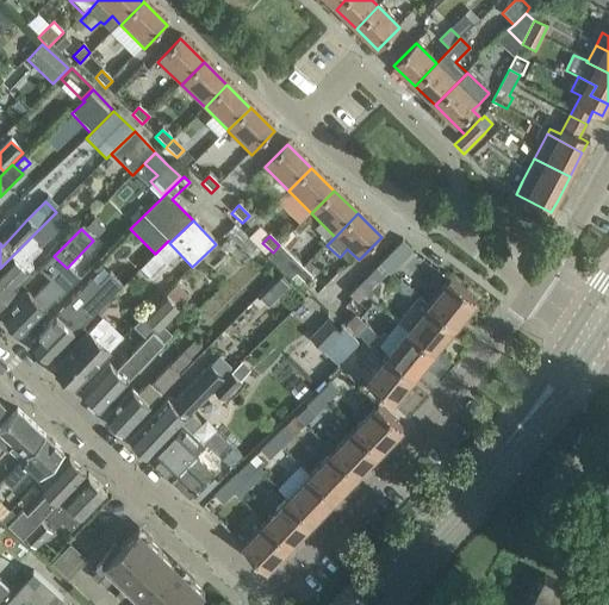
[(30,238),(0,268),(0,304),(10,294),(35,269),(28,263),(41,250),(30,238)]
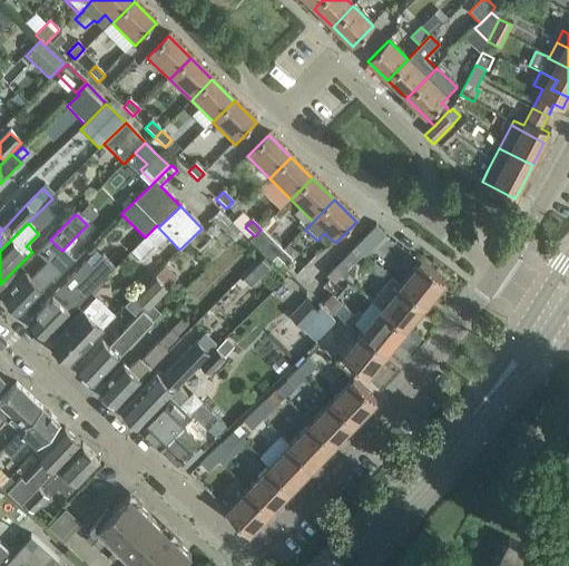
[(375,227),(353,250),(363,260),(385,236),(375,227)]
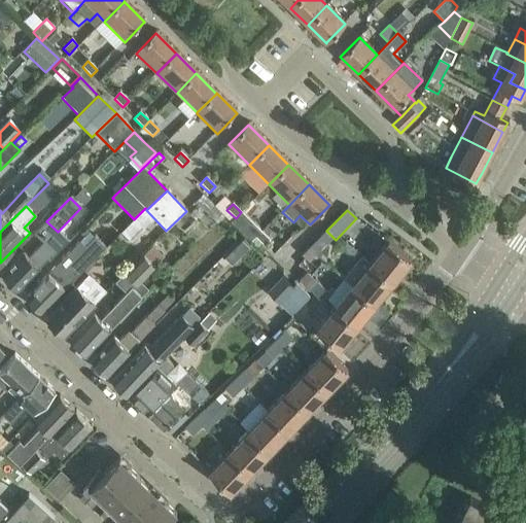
[(15,260),(1,276),(18,291),(32,277),(41,266),(48,259),(49,262),(62,249),(69,242),(58,232),(46,221),(34,234),(43,243),(27,258),(23,254),(15,260)]
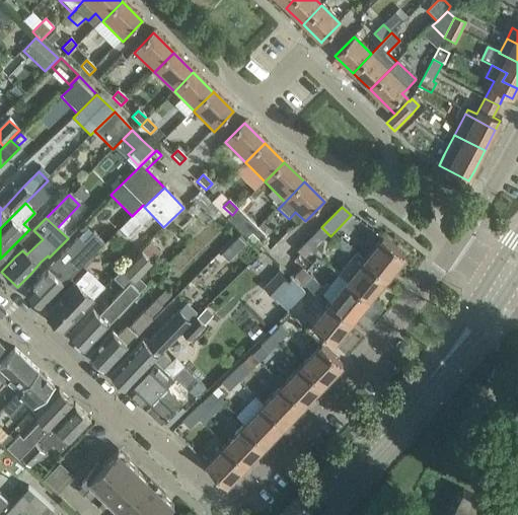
[(248,220),(242,226),(251,234),(257,228),(248,220)]
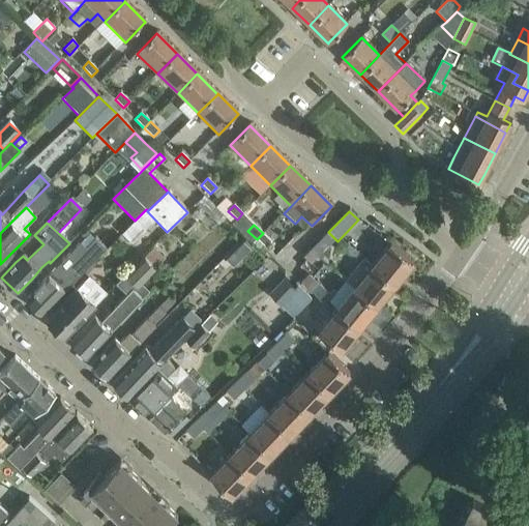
[(263,233),(257,239),(266,249),(272,242),(263,233)]
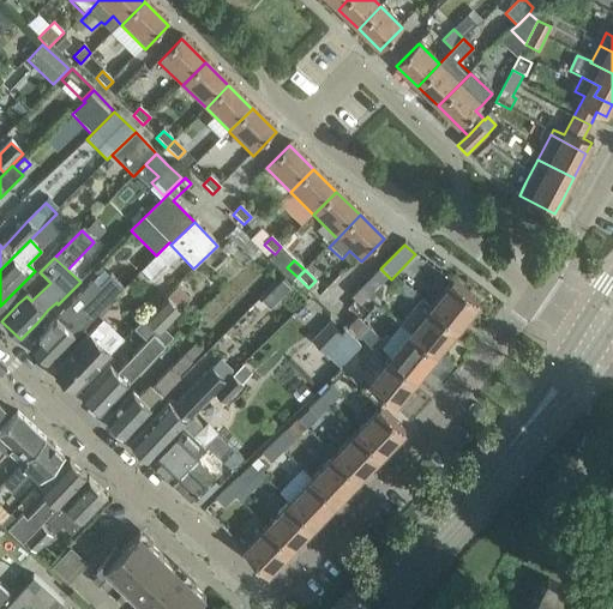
[(376,272),(359,289),(367,299),(385,281),(376,272)]
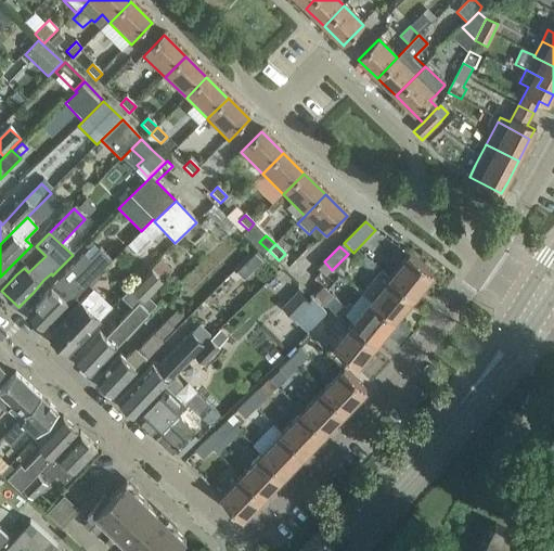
[(41,299),(26,315),(43,331),(44,330),(59,316),(67,306),(90,282),(111,263),(100,251),(90,260),(84,255),(60,280),(50,290),(41,299)]
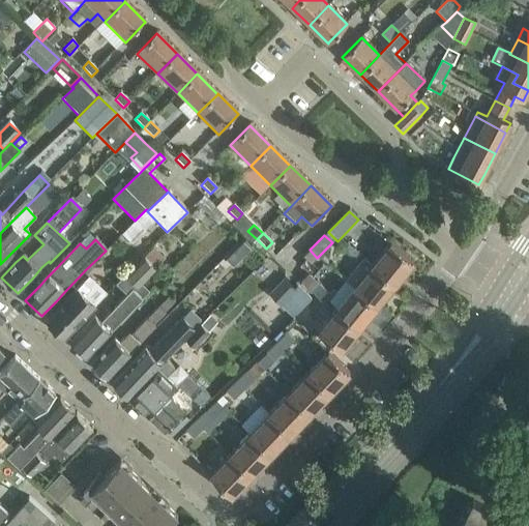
[(372,266),(371,267),(394,287),(395,286),(414,263),(390,244),(372,266)]
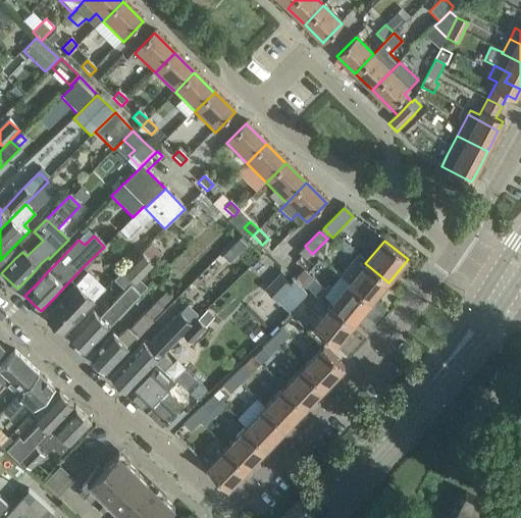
[(123,271),(137,283),(162,256),(149,244),(123,271)]
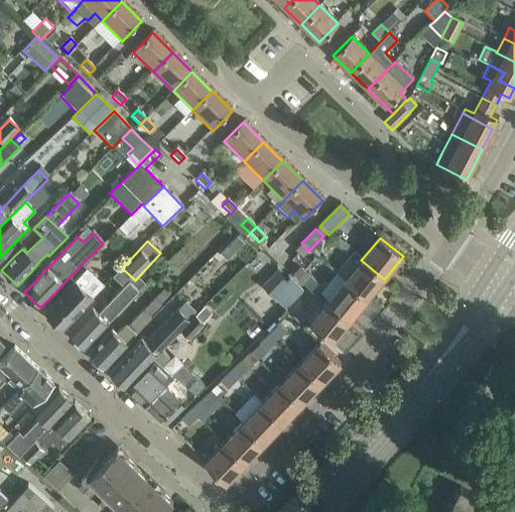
[(308,251),(301,243),(294,250),(302,257),(308,251)]
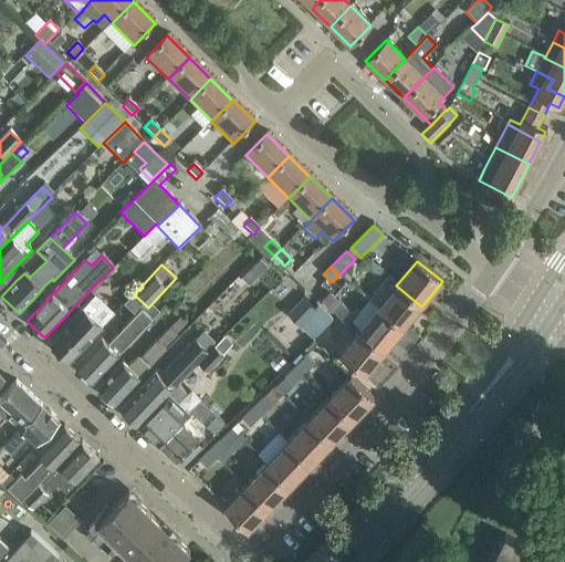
[(250,269),(240,279),(249,287),(258,277),(250,269)]
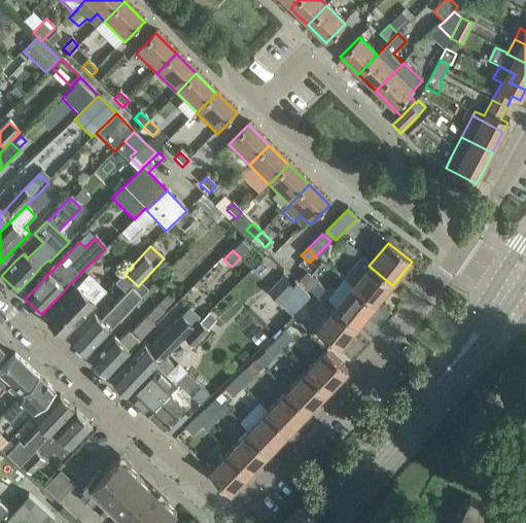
[(361,258),(344,280),(352,286),(352,287),(375,306),(392,285),(369,266),(370,265),(361,258)]
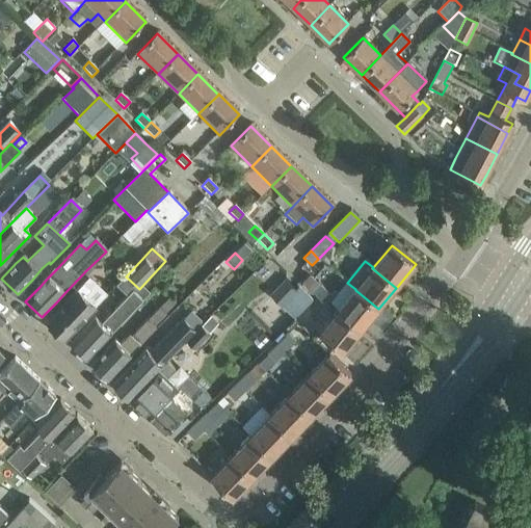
[(310,276),(302,284),(312,293),(319,286),(310,276)]
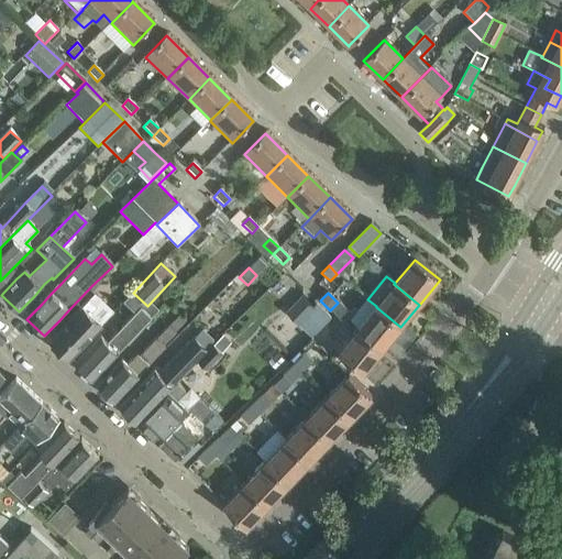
[(301,296),(286,313),(298,325),(315,308),(301,296)]
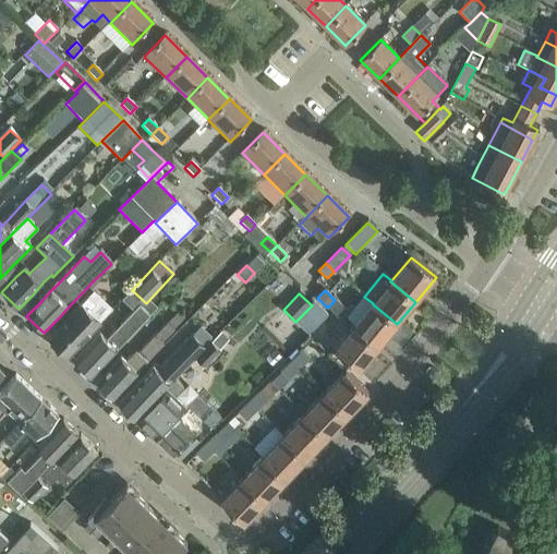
[(49,336),(68,354),(100,321),(89,311),(96,305),(87,298),(82,303),(49,336)]
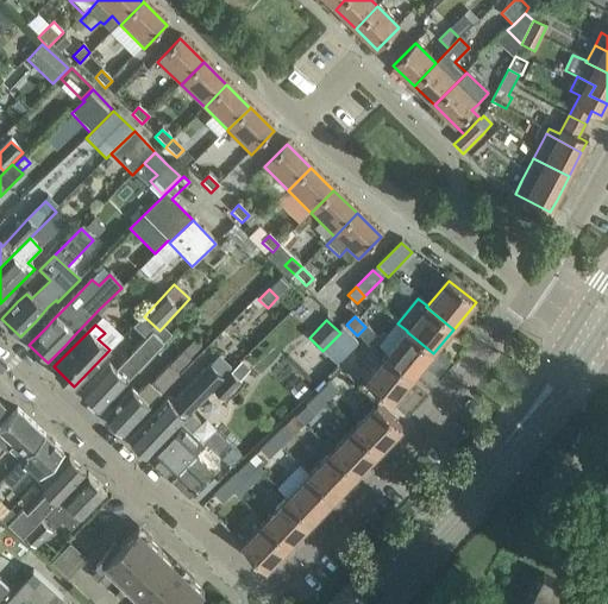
[(357,335),(369,347),(377,339),(365,327),(357,335)]
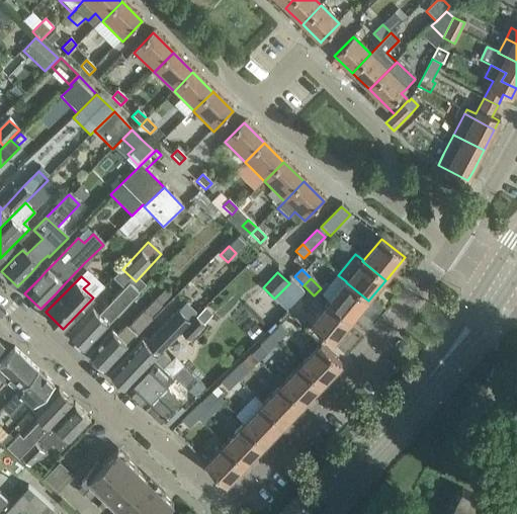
[(68,335),(84,351),(107,326),(141,294),(130,282),(96,315),(92,310),(68,335)]
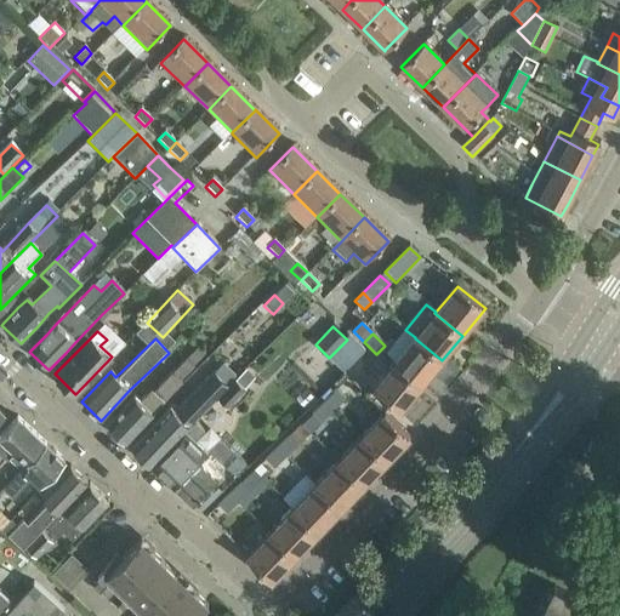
[(394,363),(393,364),(420,387),(421,386),(442,360),(415,338),(394,363)]
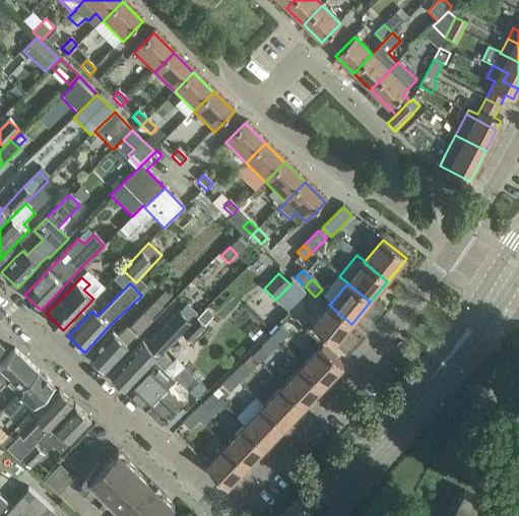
[(89,357),(106,372),(130,346),(153,322),(151,320),(163,309),(155,302),(128,329),(127,328),(116,340),(111,334),(103,342),(89,357)]
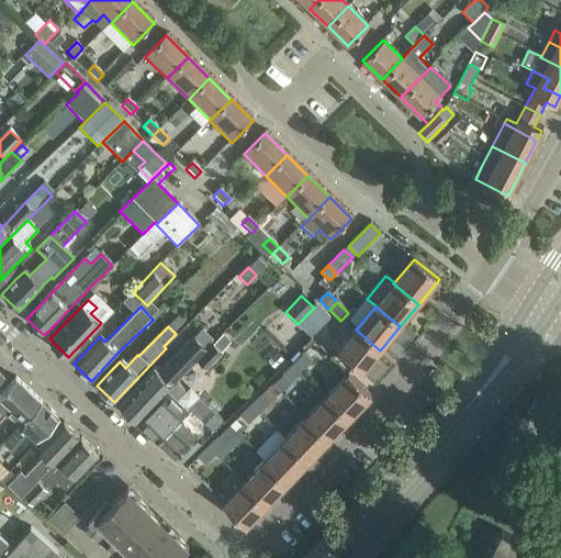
[(119,408),(137,425),(177,383),(176,383),(197,361),(198,363),(223,336),(222,335),(215,342),(202,330),(194,338),(193,337),(157,374),(155,370),(134,391),(119,408)]
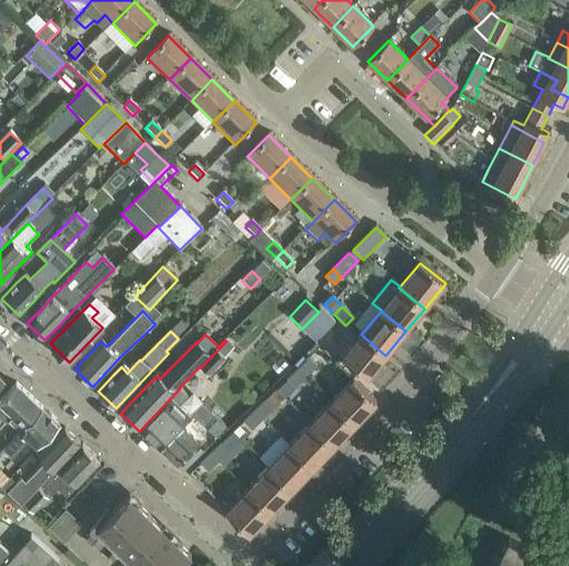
[(361,334),(342,358),(366,379),(385,355),(361,334)]
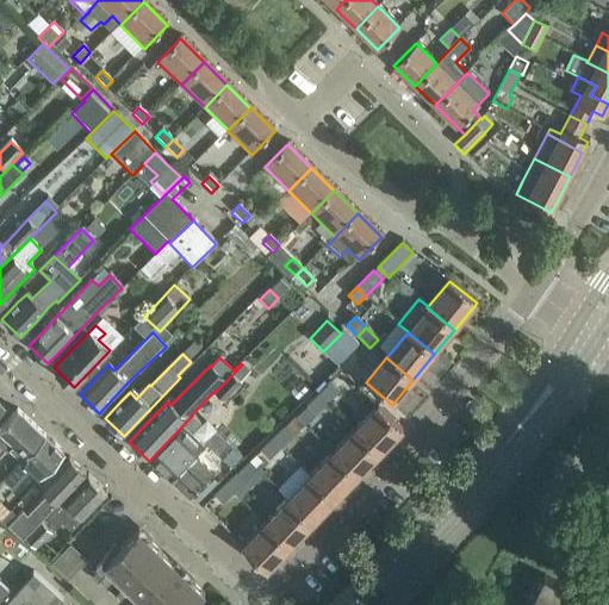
[(250,372),(242,365),(215,393),(223,403),(241,384),(240,382),(250,372)]
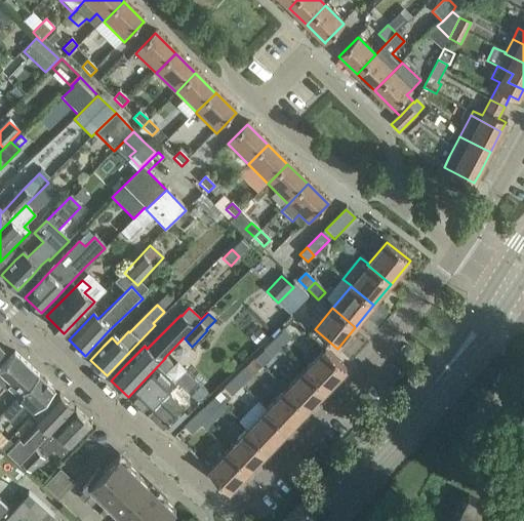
[(274,339),(273,342),(280,349),(291,337),(284,330),(278,336),(274,339)]
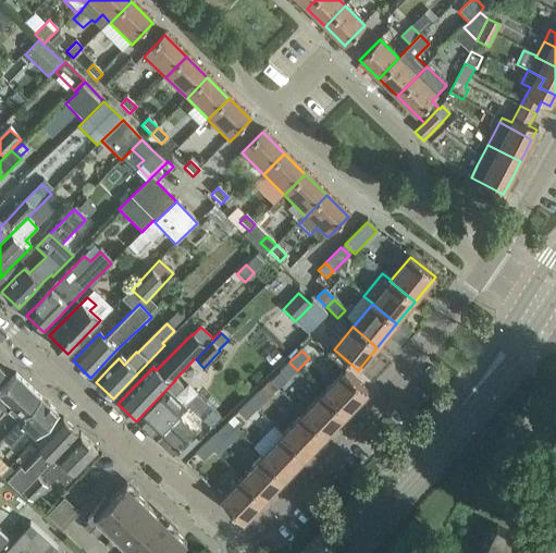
[(297,370),(288,361),(278,371),(287,381),(297,370)]
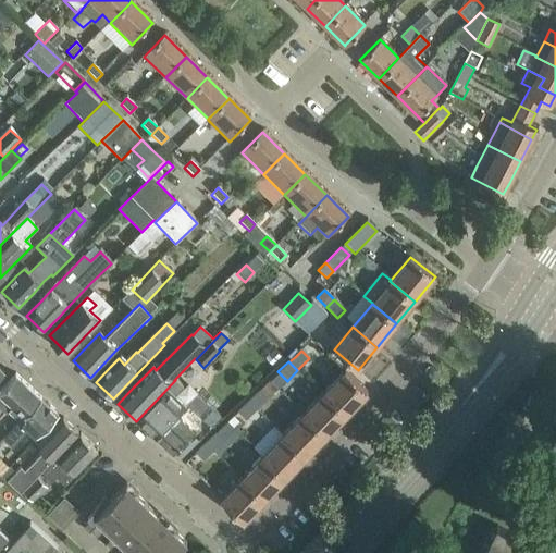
[(345,372),(323,394),(345,416),(367,394),(345,372)]
